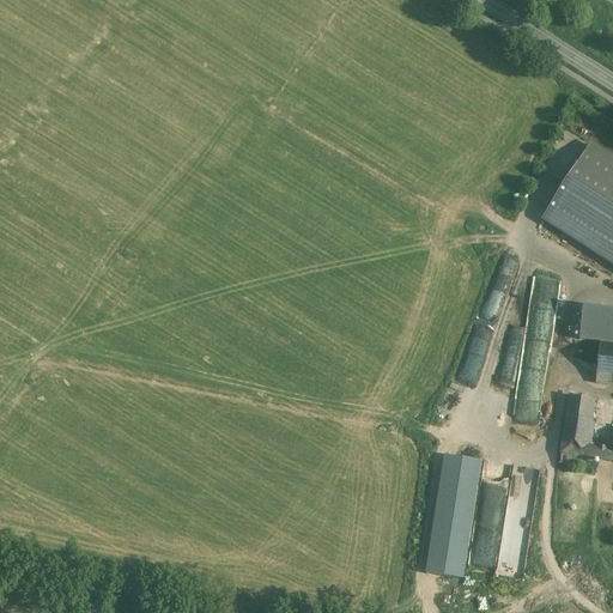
[(612,159),(592,146),(544,219),(612,263),(612,159)]
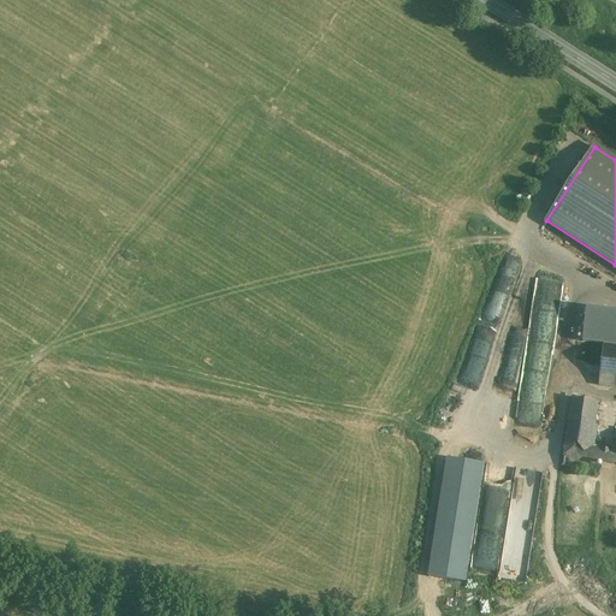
[(539,426),(550,357),(561,359),(564,333),(532,329),(527,357),(507,355),(505,363),(504,363),(503,372),(515,374),(513,389),(496,386),(492,412),(520,416),(517,428),(539,432),(540,426),(539,426)]
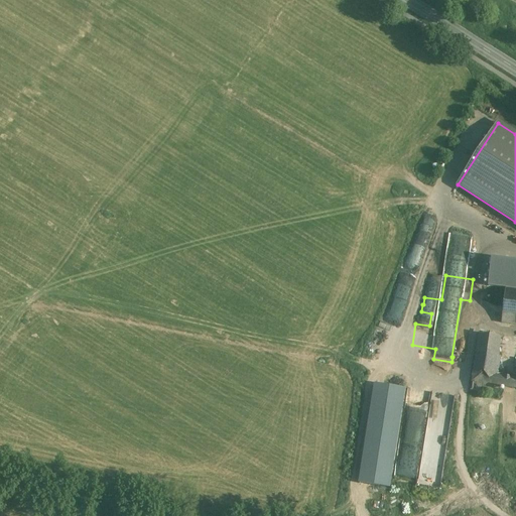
[(515,290),(505,289),(501,323),(515,324),(515,290)]
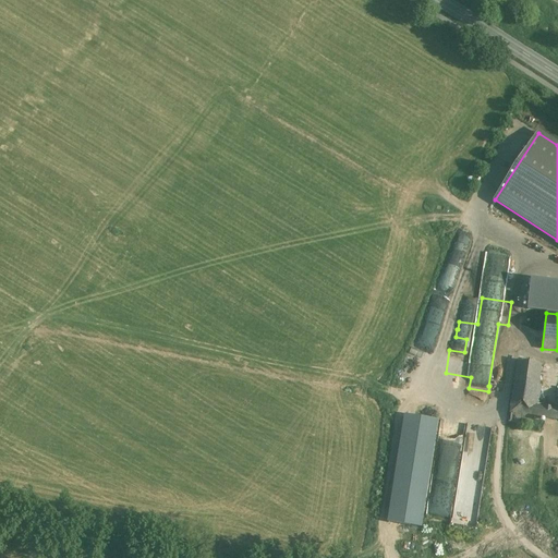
[(543,365),(518,362),(514,381),(541,386),(543,365)]
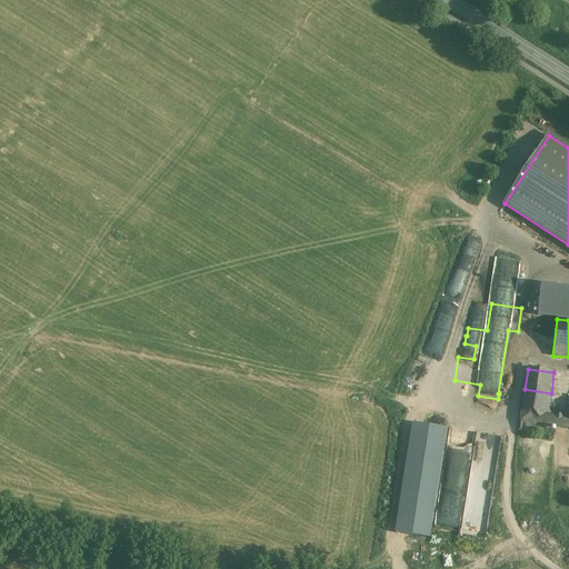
[(551,393),(525,389),(520,421),(542,425),(546,426),(548,415),(550,415),(553,395),(550,393),(551,393)]
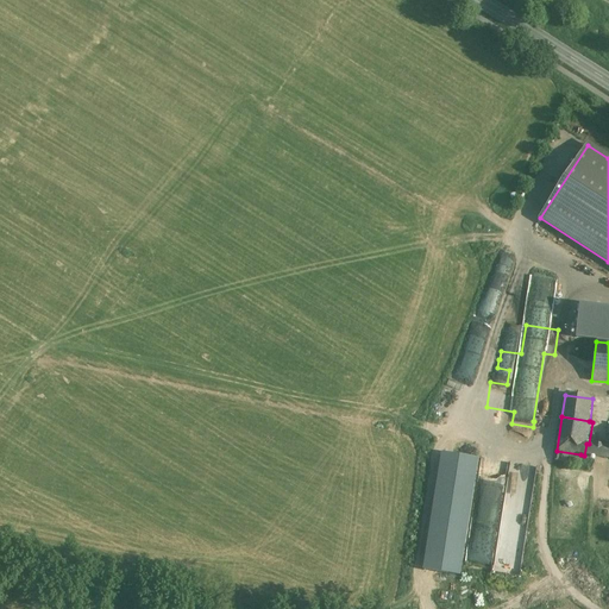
[(608,446),(589,444),(586,444),(584,456),(608,458),(608,446)]
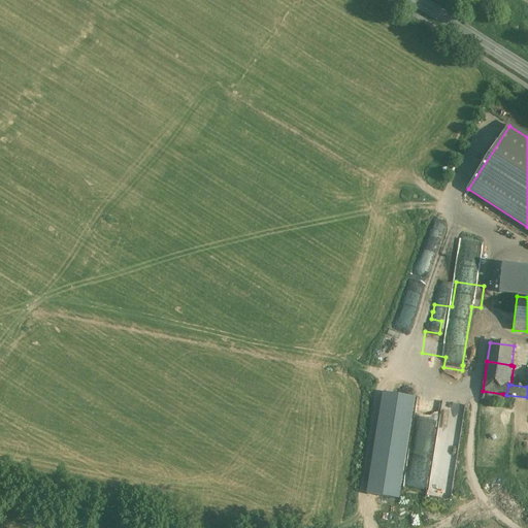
[(366,493),(399,498),(413,395),(378,391),(366,493)]
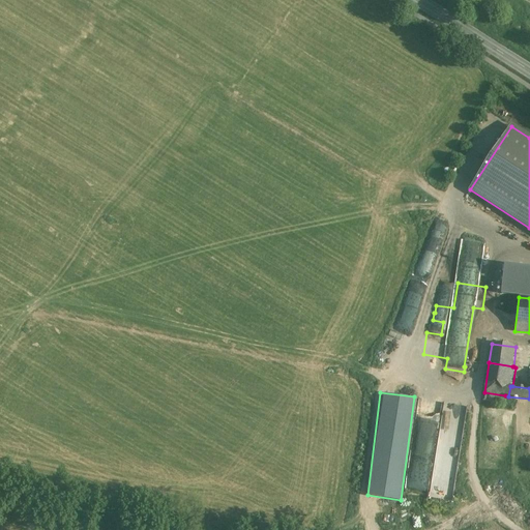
[(505,395),(484,392),(483,402),(504,405),(505,395)]
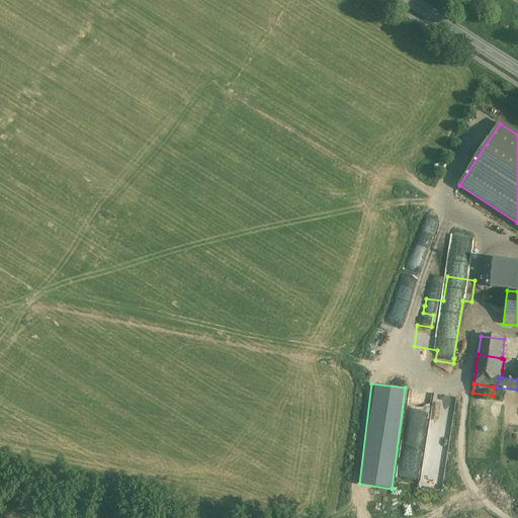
[(406,412),(407,421),(418,421),(418,423),(427,423),(427,411),(406,412)]
